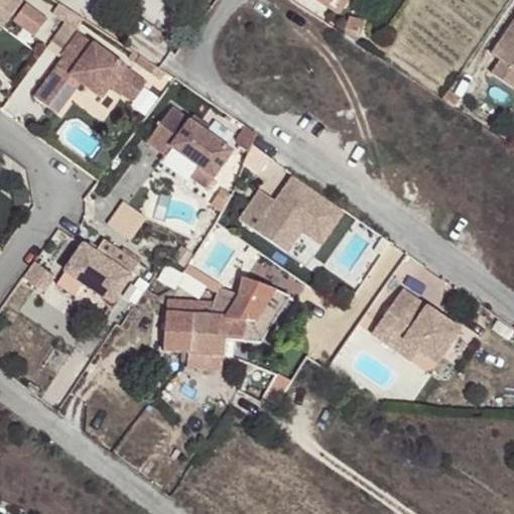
[(0,24),(1,25),(17,4),(12,0),(0,0),(0,24)]
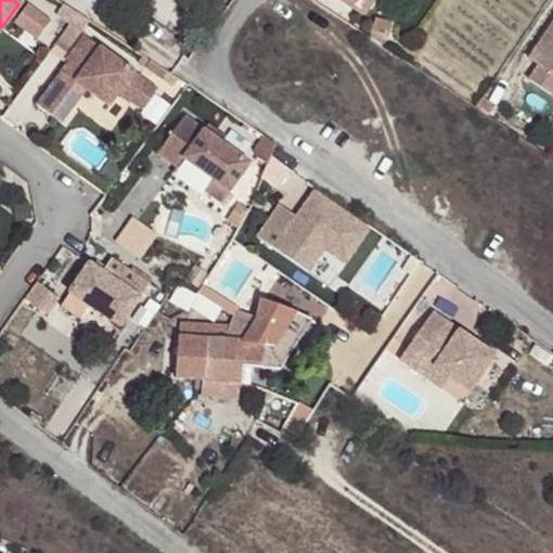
[(48,41),(60,16),(23,0),(12,24),(48,41)]
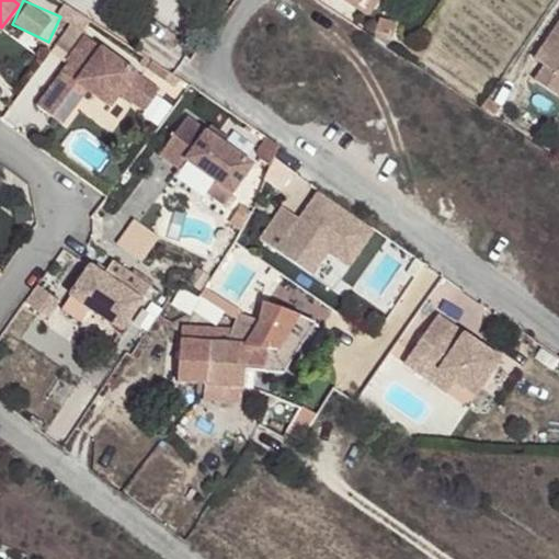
[(78,11),(65,2),(58,12),(71,21),(78,11)]
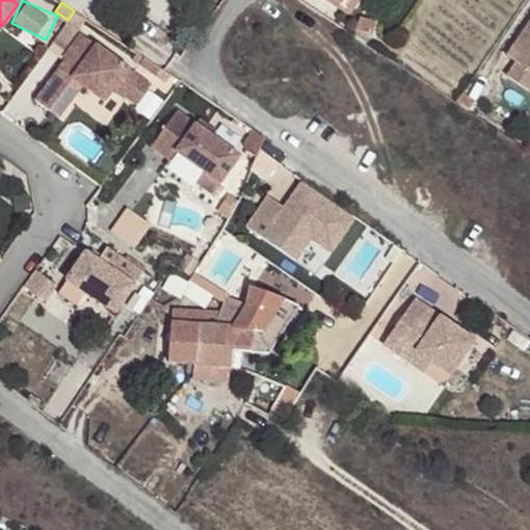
[(376,27),(360,21),(355,32),(371,38),(376,27)]
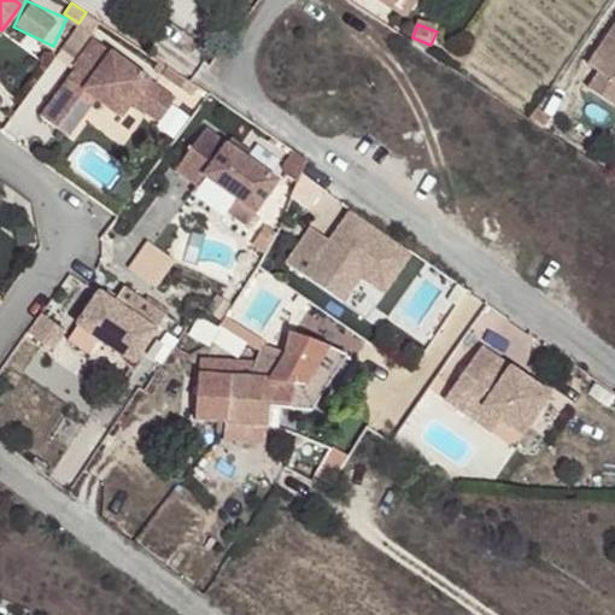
[(614,31),(591,68),(602,76),(591,92),(614,107),(614,31)]
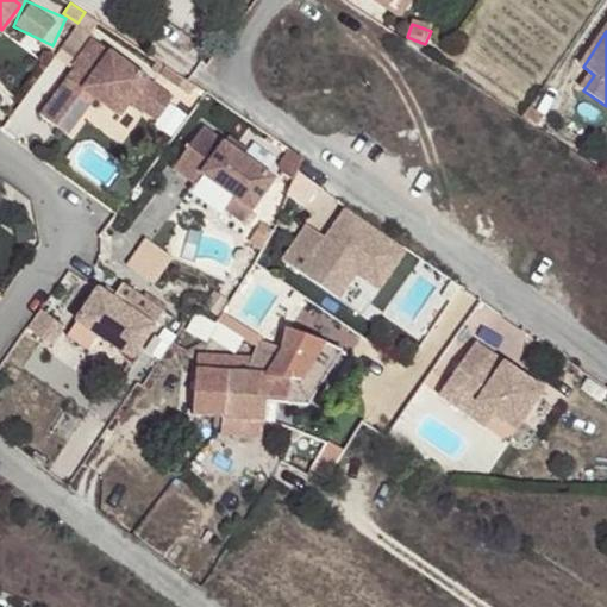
[(39,113),(67,133),(94,97),(120,116),(131,100),(144,110),(161,88),(92,37),(73,64),(75,67),(91,77),(83,87),(68,76),(39,113)]
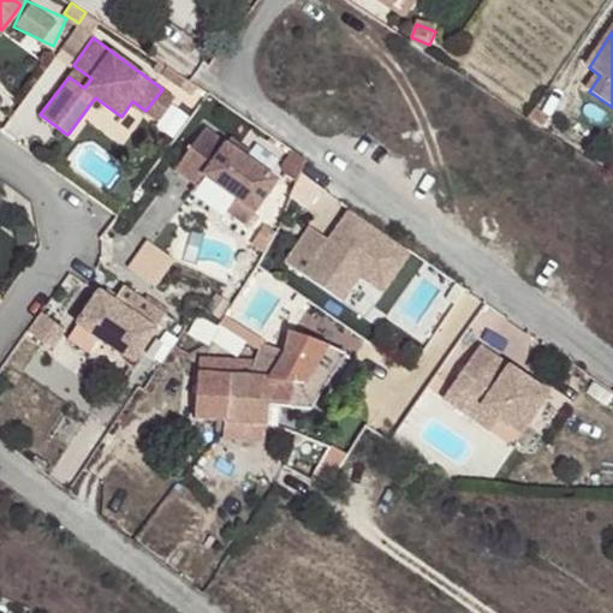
[(76,67),(69,77),(84,88),(91,78),(76,67)]
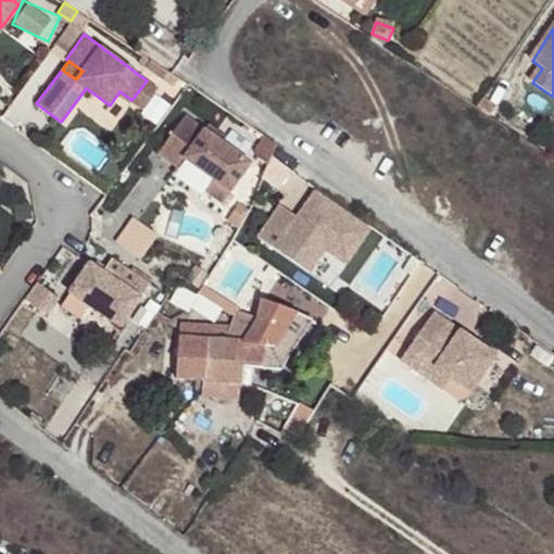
[(147,80),(131,100),(142,109),(158,88),(147,80)]
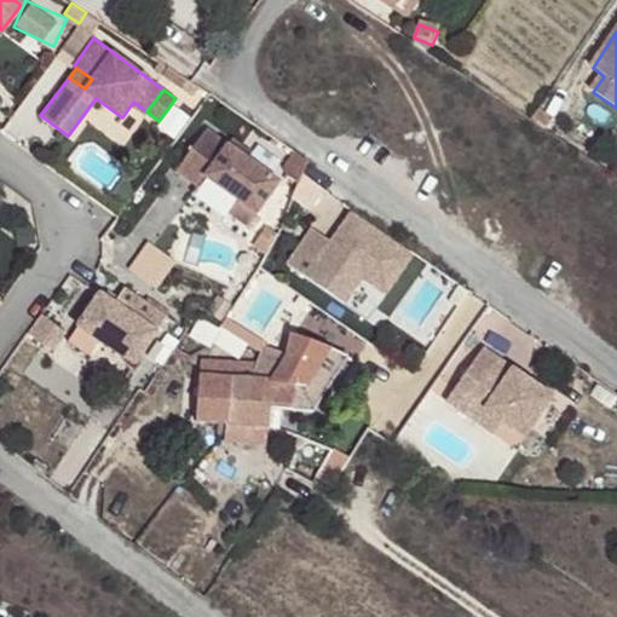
[(206,128),(176,168),(197,185),(203,174),(236,199),(255,213),(278,180),(247,157),(226,143),(206,128)]
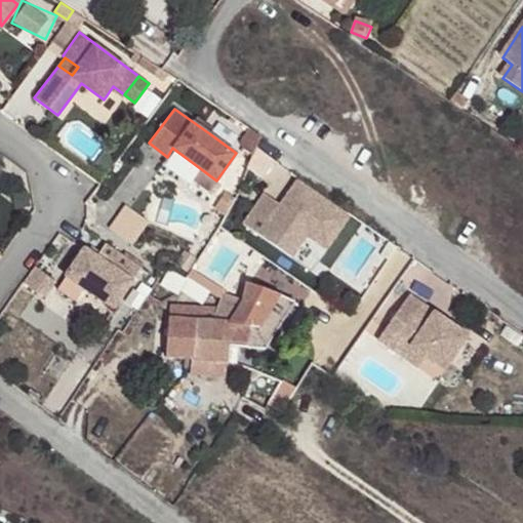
[(196,117),(192,121),(209,133),(212,129),(196,117)]
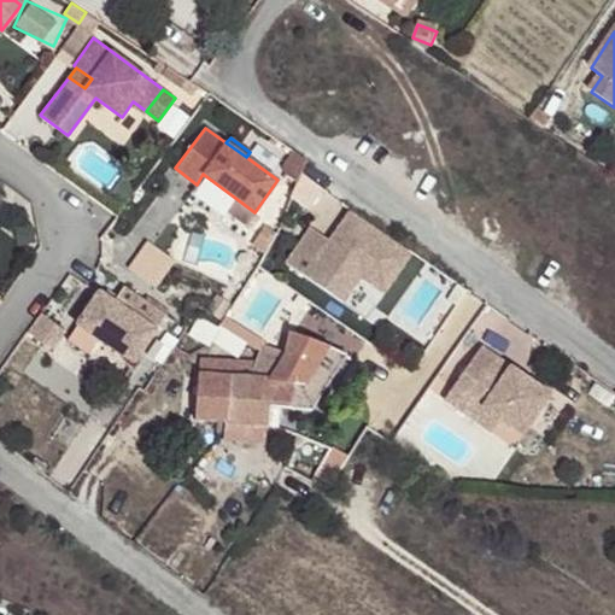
[(306,158),(293,148),(282,165),(286,174),(297,180),(306,158)]
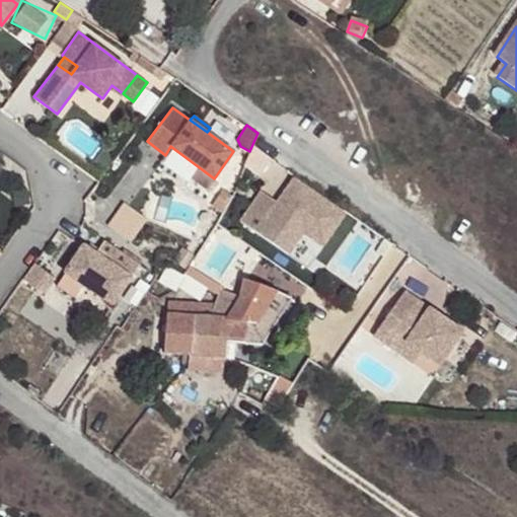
[(115,158),(103,150),(95,162),(105,170),(115,158)]
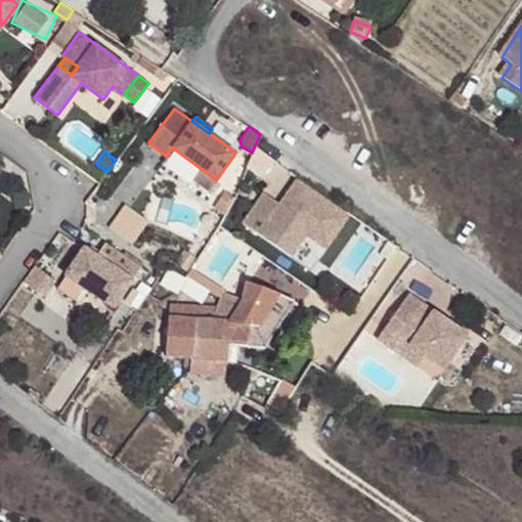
[(200,168),(192,178),(209,190),(216,180),(200,168)]
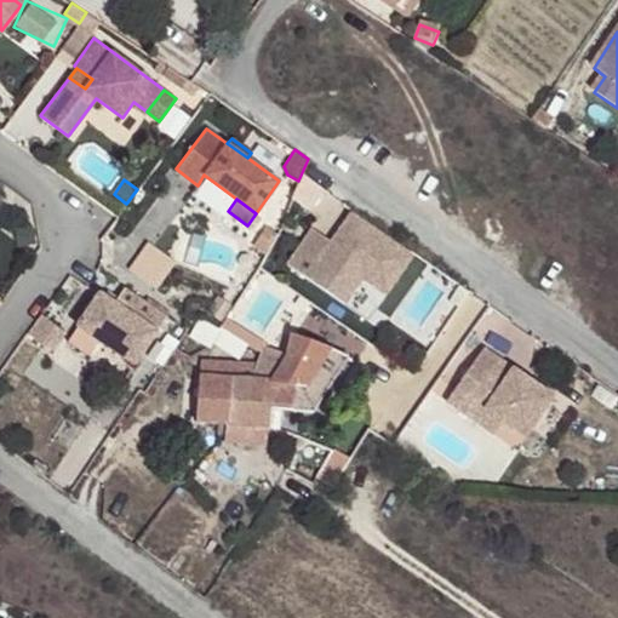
[(352,211),(336,234),(345,241),(339,251),(328,245),(326,249),(307,235),(289,262),(345,302),(364,275),(370,265),(394,282),(413,253),(352,211)]
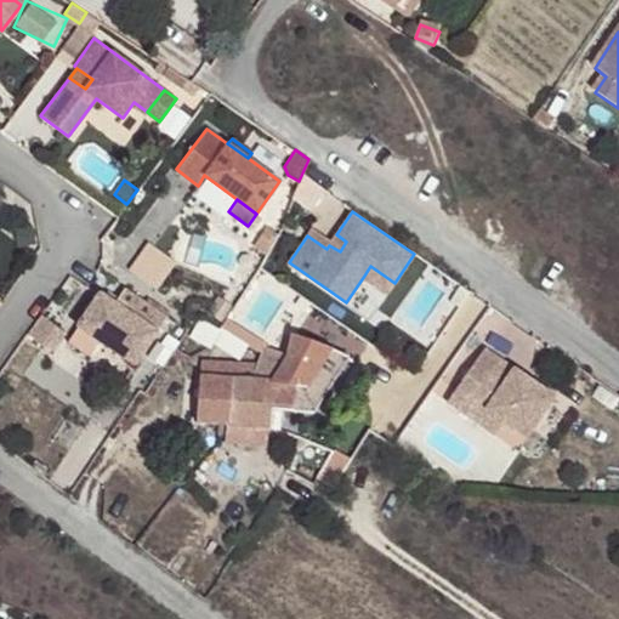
[(346,242),(336,234),(329,245),(340,251),(346,242)]
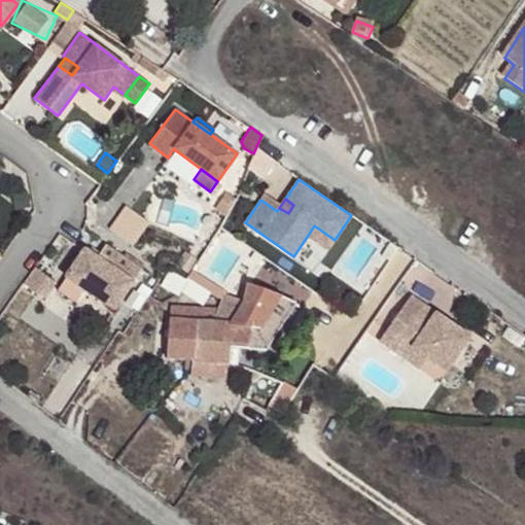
[(106,232),(131,245),(146,217),(120,205),(106,232)]
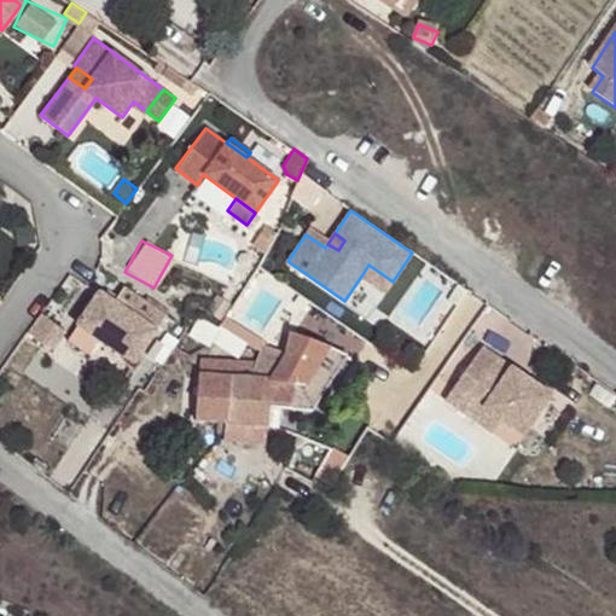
[(393,282),(368,265),(362,274),(385,291),(393,282)]
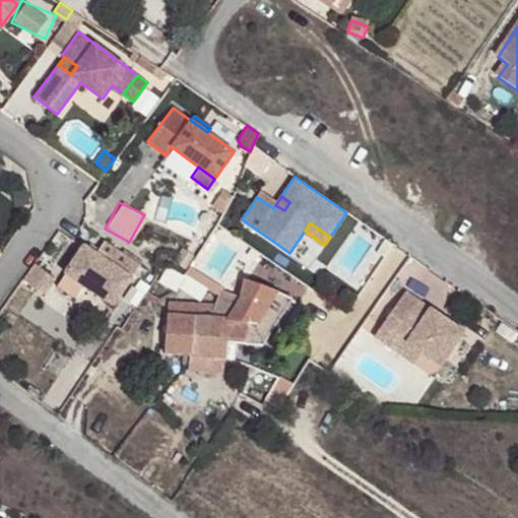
[(83,246),(65,273),(113,305),(140,264),(105,241),(95,254),(83,246)]
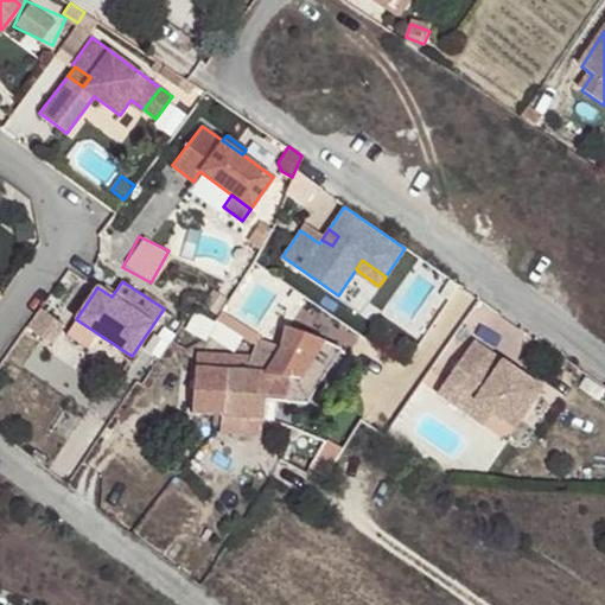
[(449,300),(454,291),(446,286),(440,294),(449,300)]
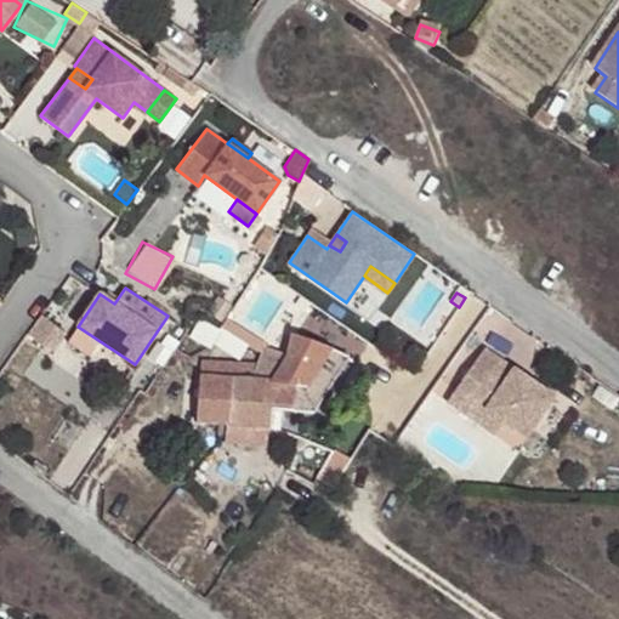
[(222,322),(232,306),(219,296),(208,312),(222,322)]
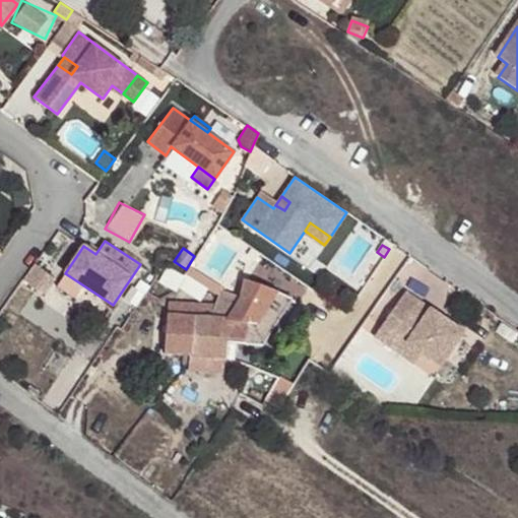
[(34,263),(31,266),(22,278),(41,293),(47,284),(53,276),(34,263)]
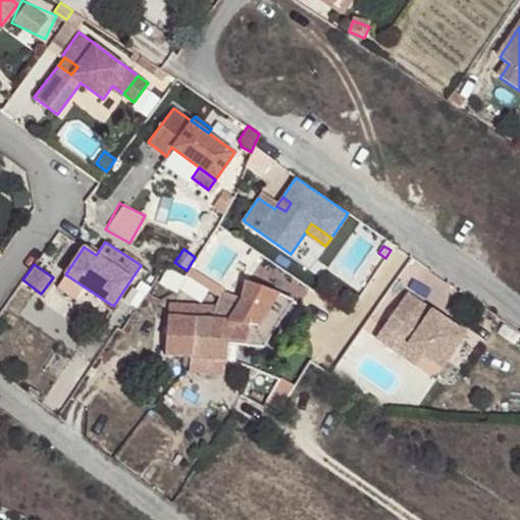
[(113,306),(65,274),(57,287),(105,318),(113,306)]
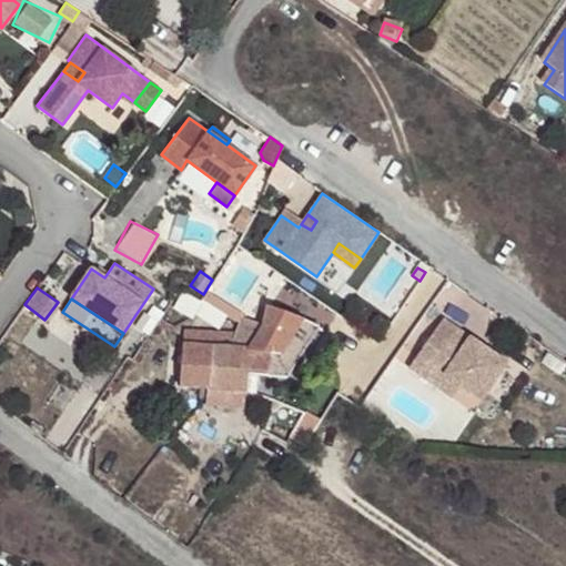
[(245,392),(246,375),(274,378),(276,357),(299,317),(266,306),(262,325),(239,315),(234,327),(183,330),(179,386),(201,387),(243,392),(245,392)]
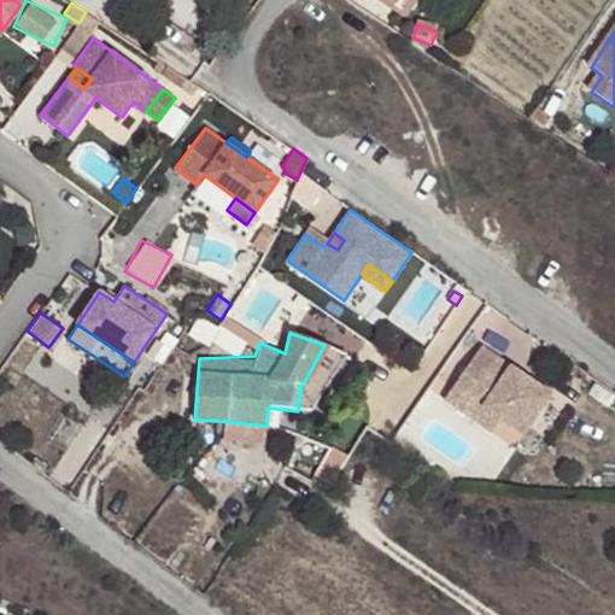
[(324,345),(300,388),(321,400),(345,356),(324,345)]
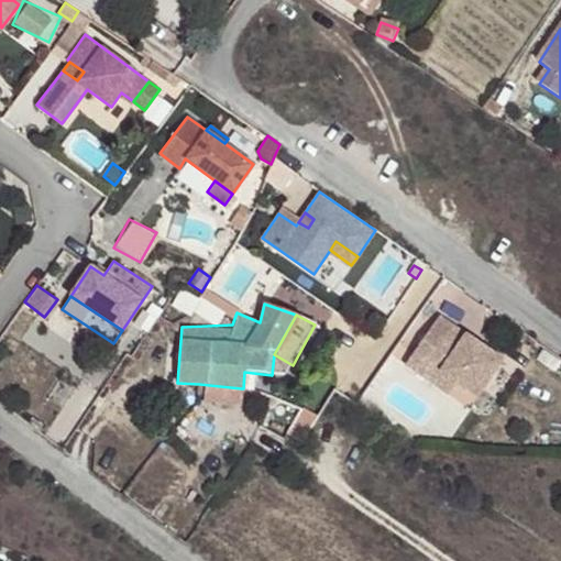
[(503,359),(439,315),(414,351),(455,380),(477,395),(503,359)]
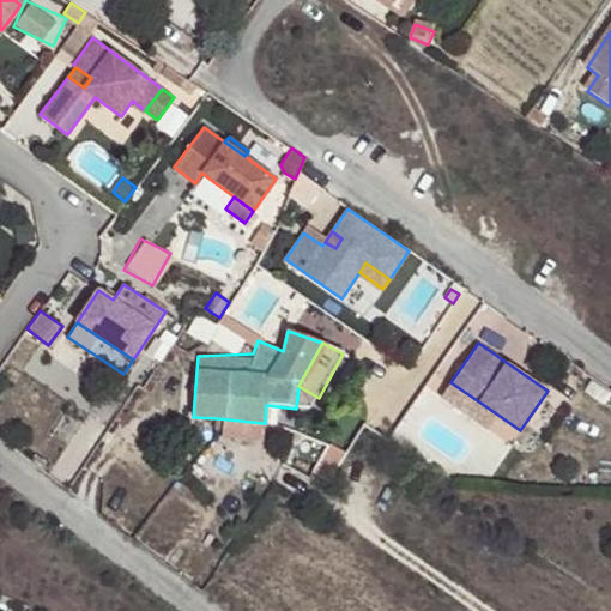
[(442,394),(488,425),(496,413),(451,382),(442,394)]
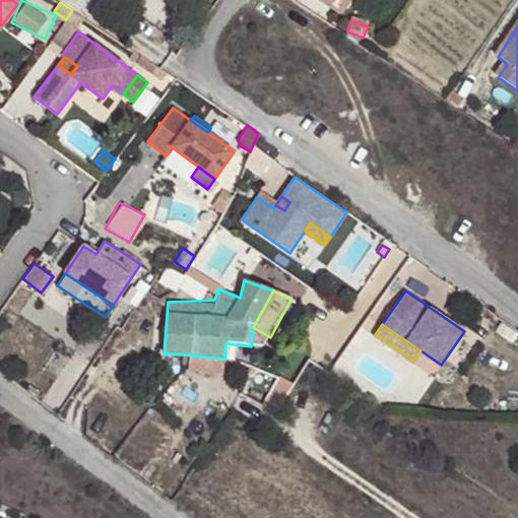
[(221,373),(222,359),(184,354),(183,370),(221,373)]
